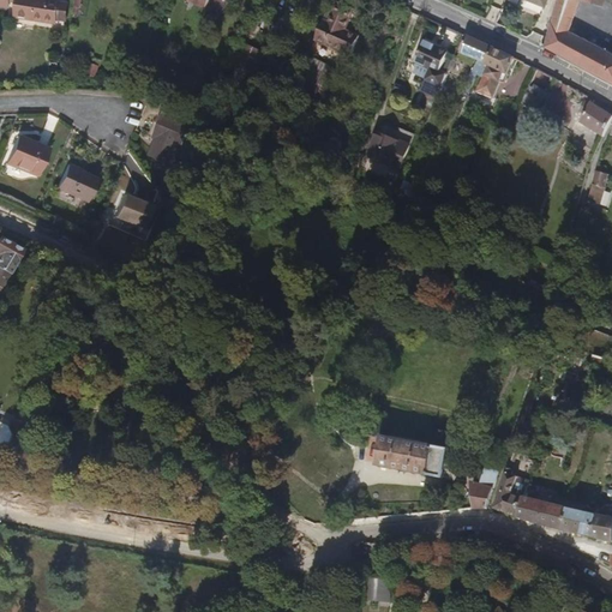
[(15,0),(13,10),(12,18),(31,22),(33,18),(54,22),(58,0),(15,0)]
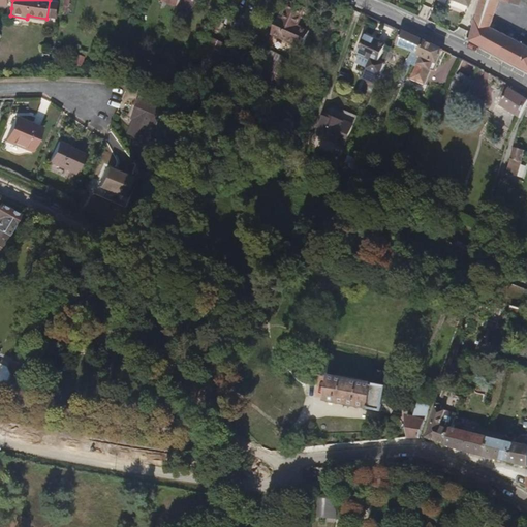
[(50,0),(47,19),(56,20),(58,1),(50,0)]
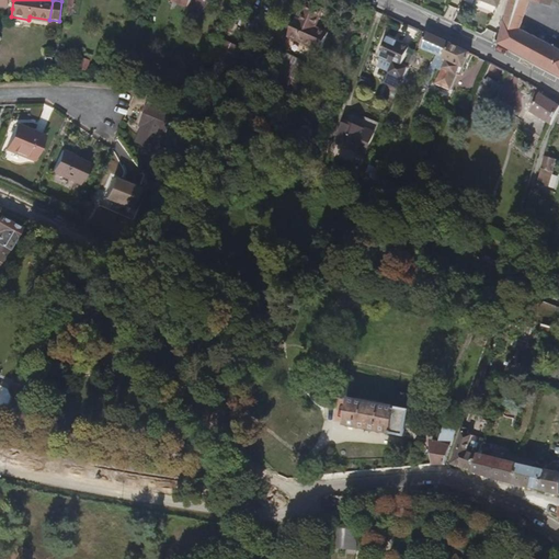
[(187,0),(185,8),(200,13),(204,0),(187,0)]
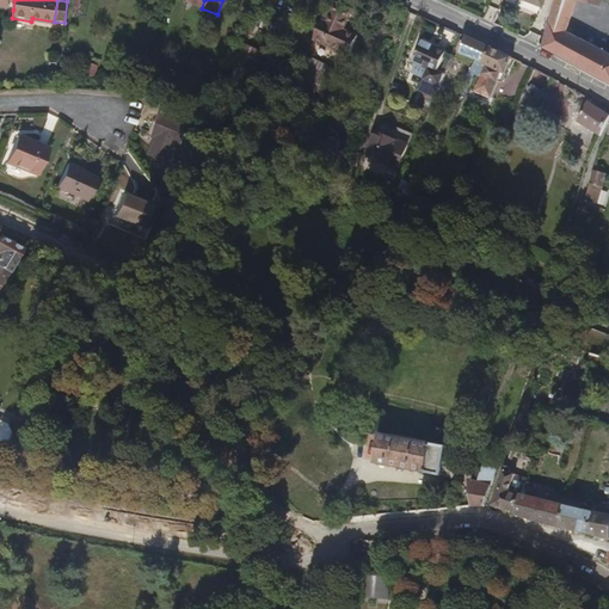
[(551,0),(540,44),(608,80),(608,53),(565,29),(574,0),(551,0)]
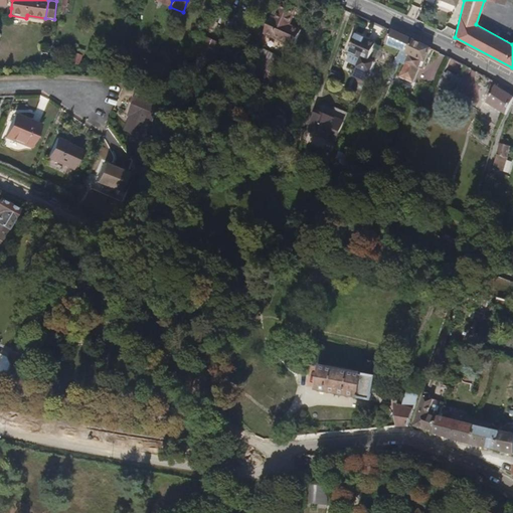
[(281,1),(274,17),(270,16),(263,32),(291,46),(299,29),(288,24),(296,8),(281,1)]
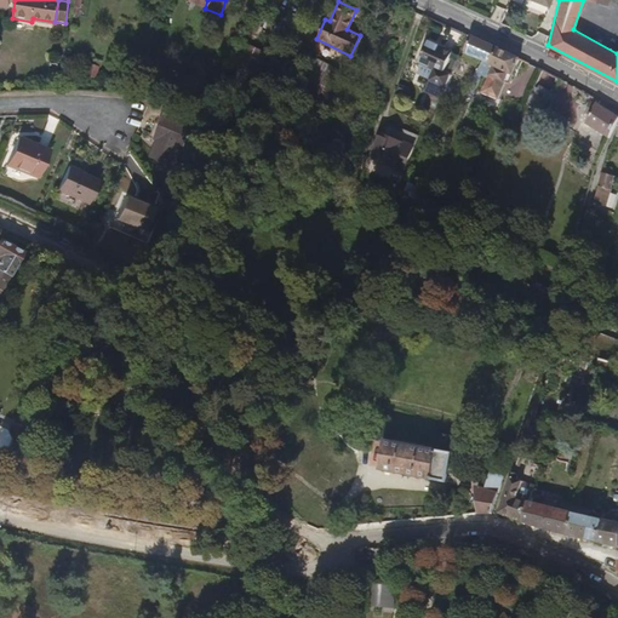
[(478,74),(486,78),(491,64),(488,63),(496,47),(469,35),(462,51),(479,59),(475,69),(479,72),(478,74)]
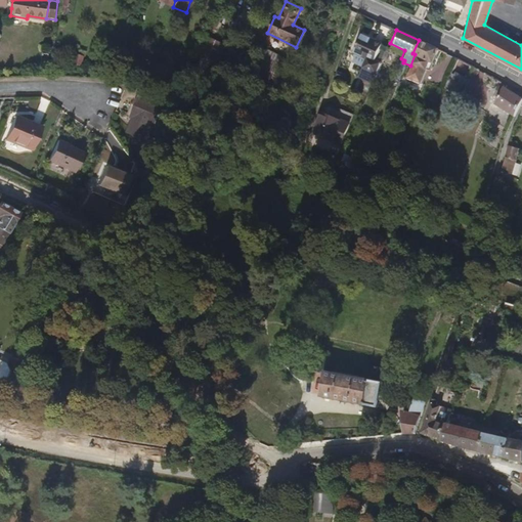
[(380,43),(360,34),(352,51),(372,60),(380,43)]
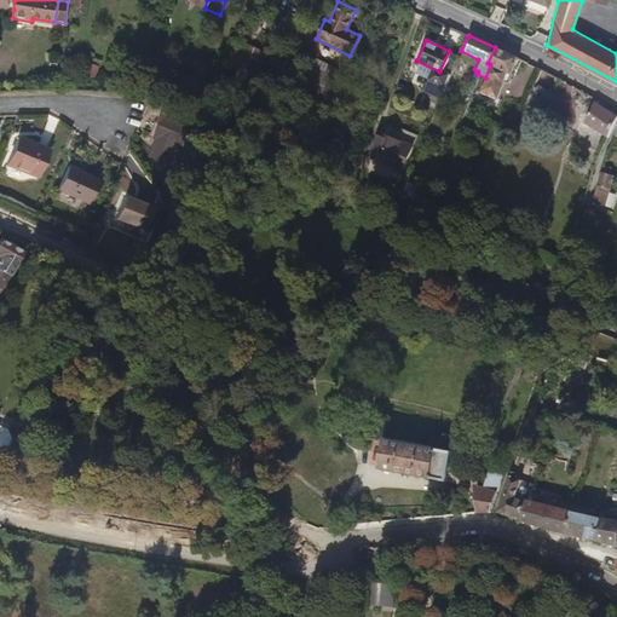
[(511,74),(518,58),(495,47),(488,63),(490,64),(485,78),(479,91),(495,98),(506,73),(511,74)]
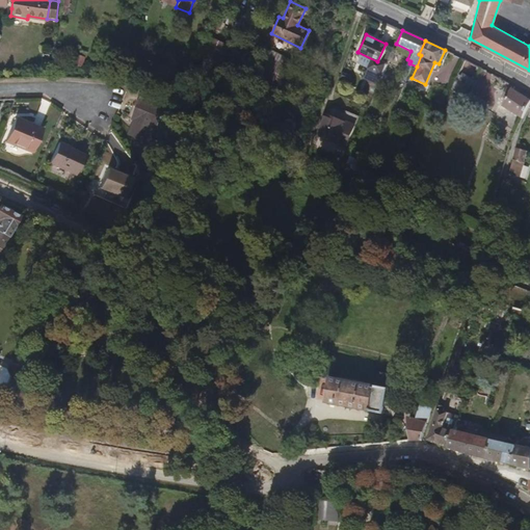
[(387,59),(382,69),(391,73),(400,52),(393,49),(389,59),(387,59)]
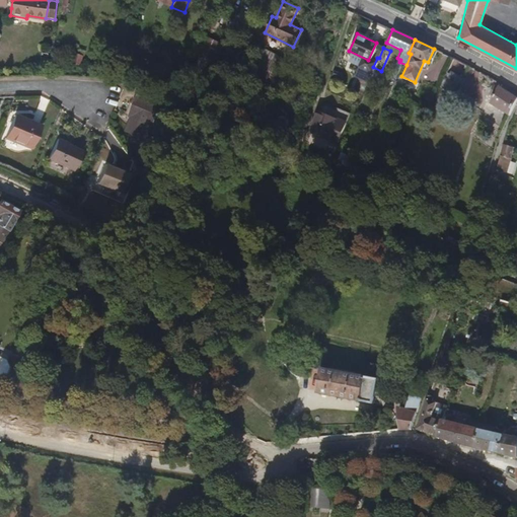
[(69,62),(77,65),(81,56),(73,53),(69,62)]
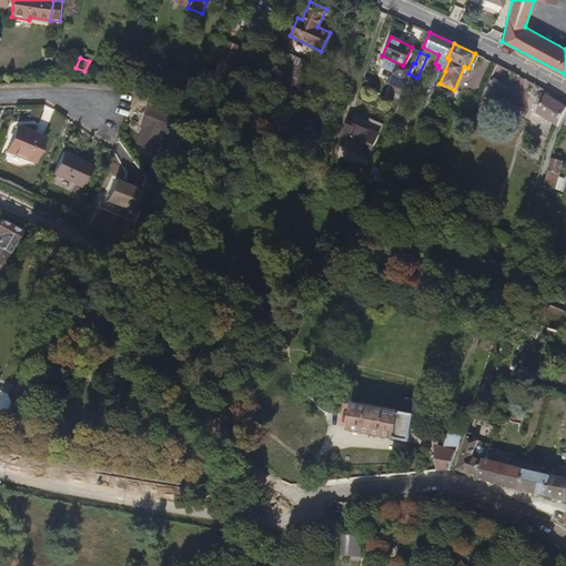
[(506,84),(493,78),(483,95),(496,102),(506,84)]
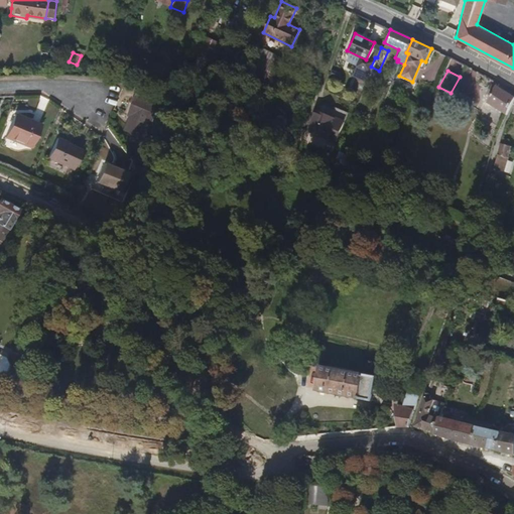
[(486,101),(504,113),(512,98),(512,96),(494,85),(494,86),(491,85),(488,89),(491,91),(486,101)]
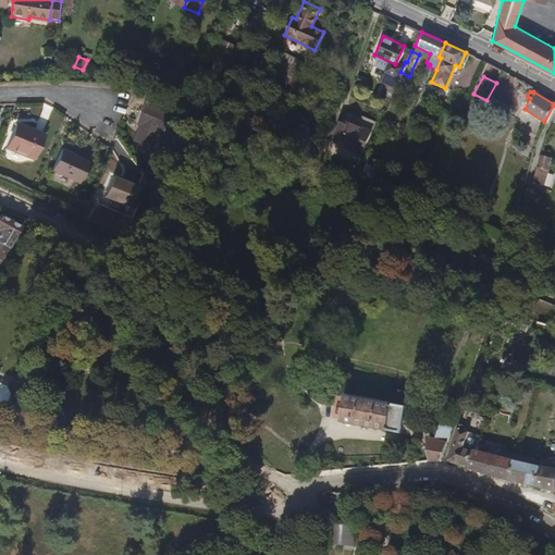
[(137,124),(161,135),(170,113),(146,103),(137,124)]
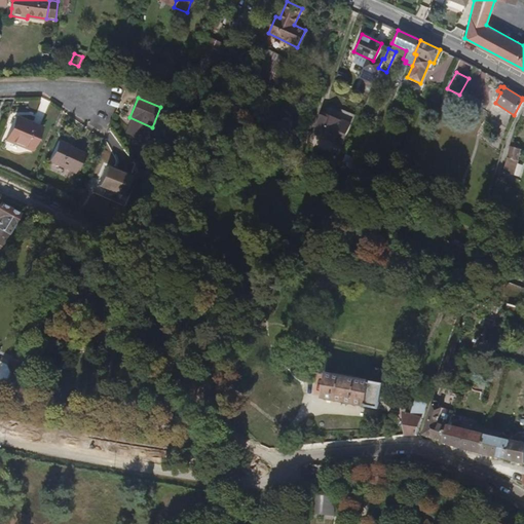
[(348,124),(322,113),(313,134),(339,145),(348,124)]
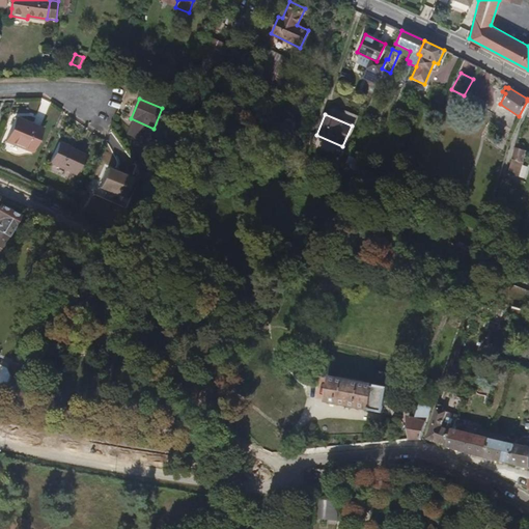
[(12,116),(3,140),(30,151),(40,127),(12,116)]
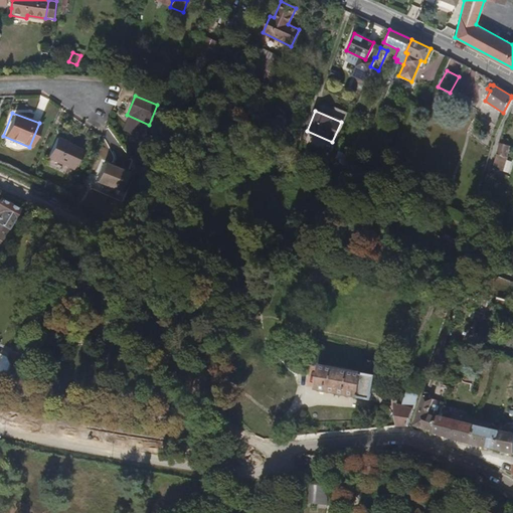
[(65,140),(55,136),(46,156),(71,169),(80,149),(64,142),(65,140)]
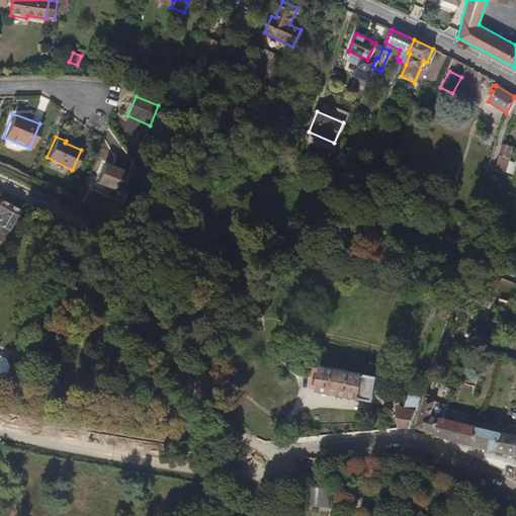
[(501,143),(494,168),(503,171),(511,146),(501,143)]
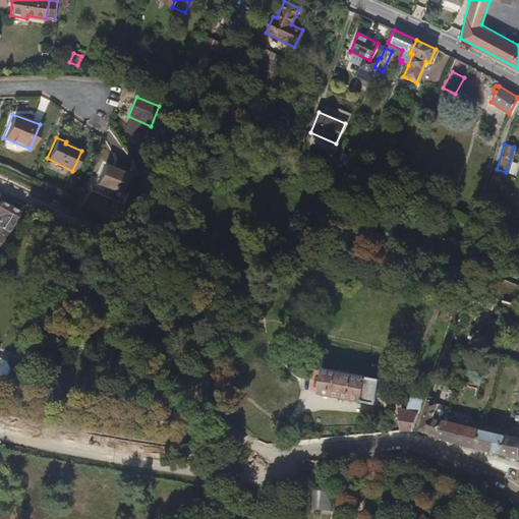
[(0,242),(1,242),(11,221),(11,220),(17,210),(0,200),(0,242)]
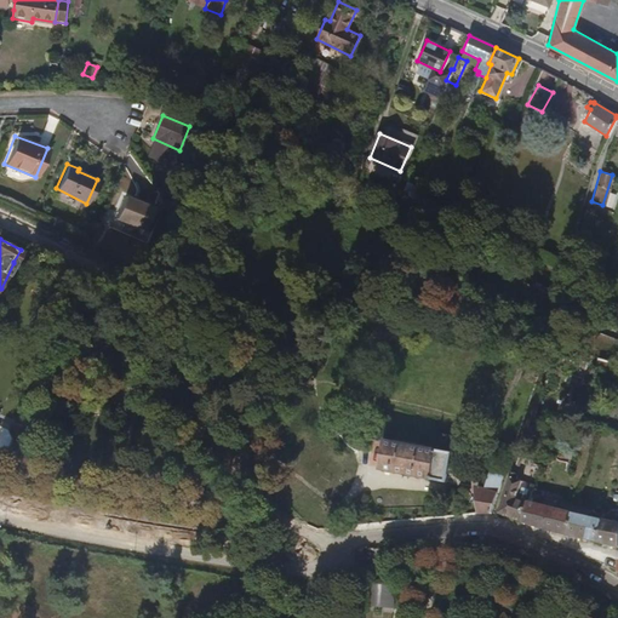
[(0,448),(6,446),(10,436),(6,428),(0,424),(0,448)]
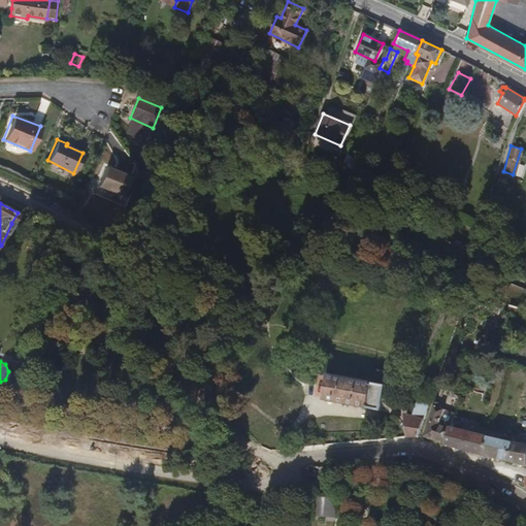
[(326,373),(321,398),(377,409),(383,385),(326,373)]
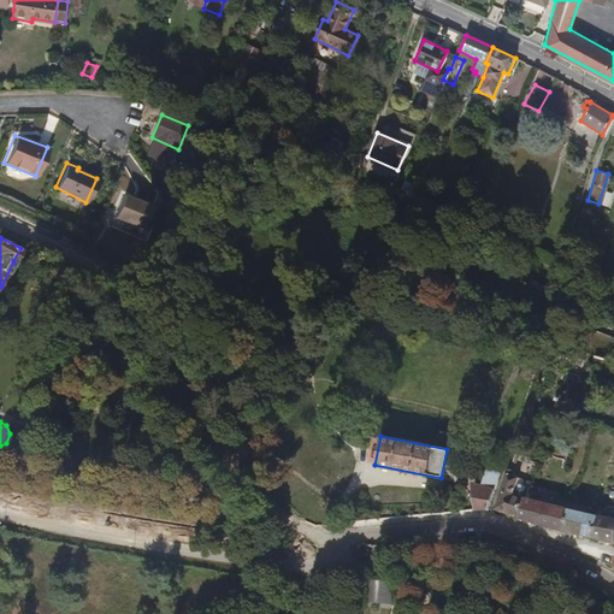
[(474,509),(485,509),(501,464),(486,462),(479,483),(471,480),(474,509)]
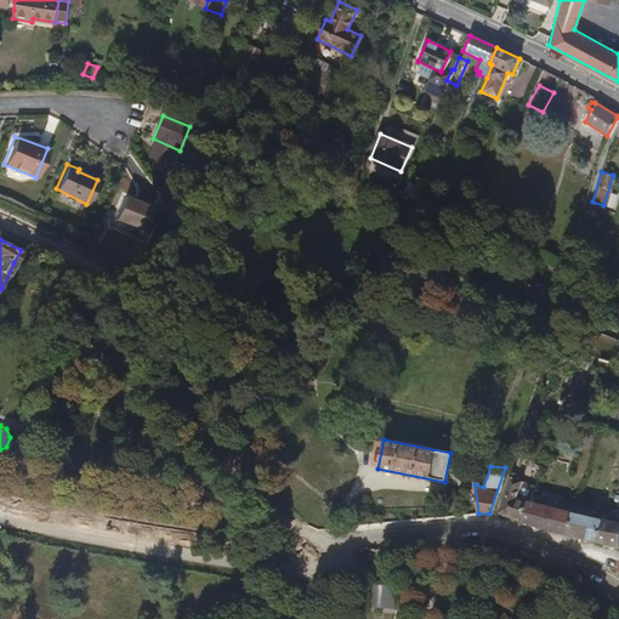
[(520,521),(526,500),(532,484),(516,480),(517,475),(511,472),(498,512),(520,521)]
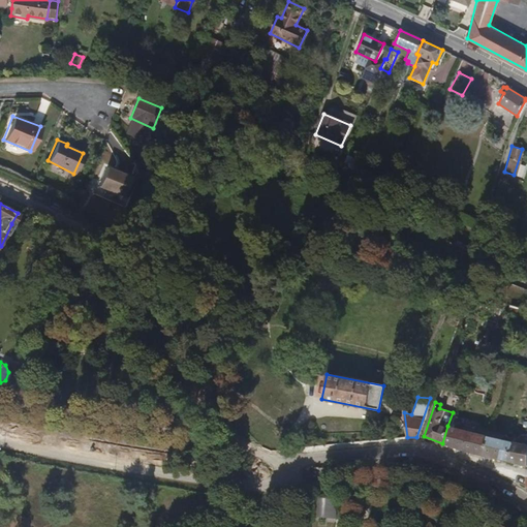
[(526,445),(447,426),(442,443),(467,452),(496,459),(526,465),(526,445)]
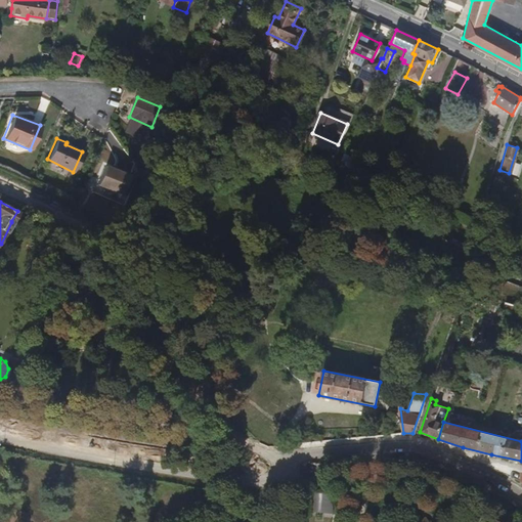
[(310,514),(333,515),(334,492),(311,491),(310,514)]
